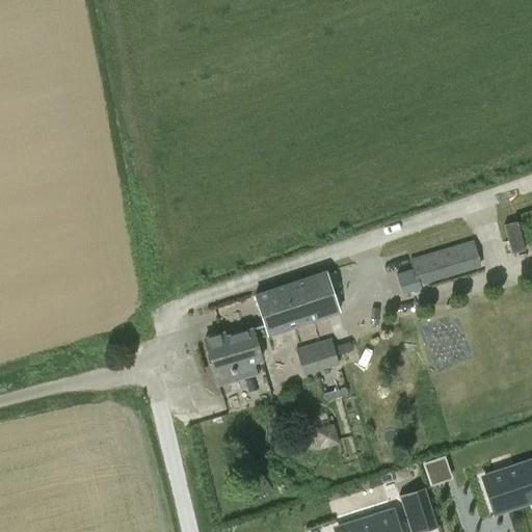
[(410,262),(418,286),(479,267),(472,243),(410,262)]
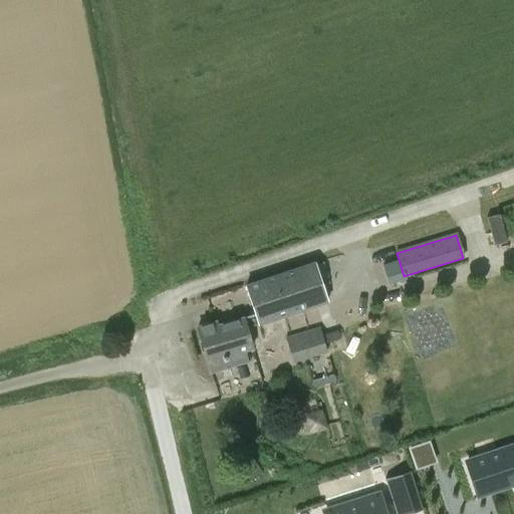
[(376,304),(398,303),(397,263),(375,263),(376,304)]
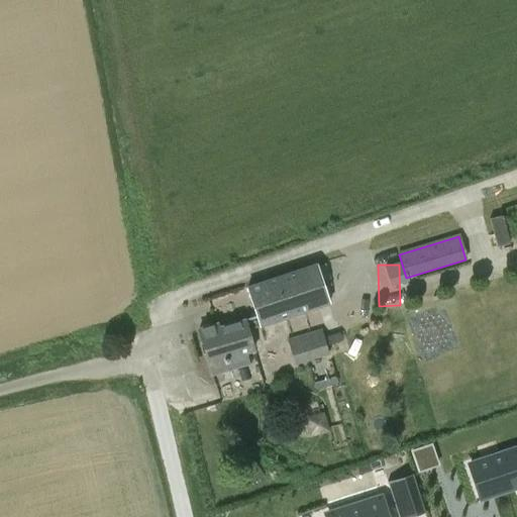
[(246,287),(256,316),(218,328),(216,323),(198,329),(212,374),(250,362),(247,351),(253,349),(246,326),(259,322),(260,326),(329,304),(317,266),(246,287)]
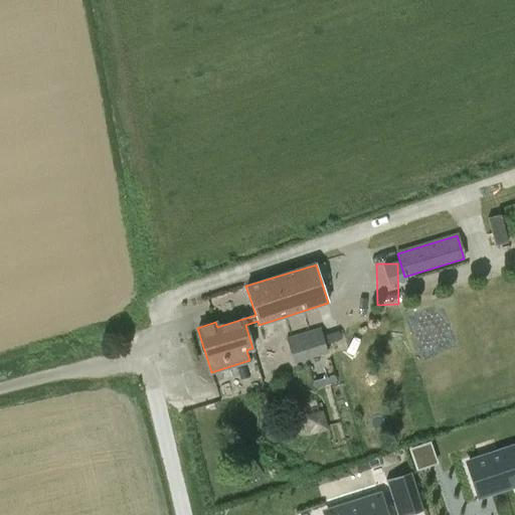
[(294,364),(329,353),(321,328),(286,338),(294,364)]
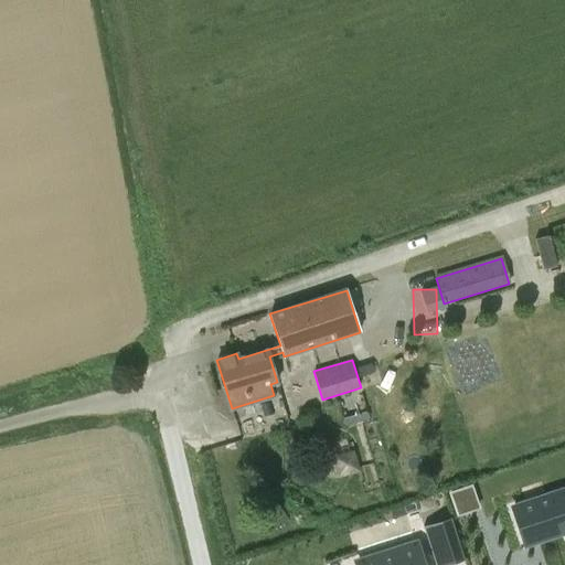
[(352,454),(336,458),(340,475),(358,470),(352,454)]
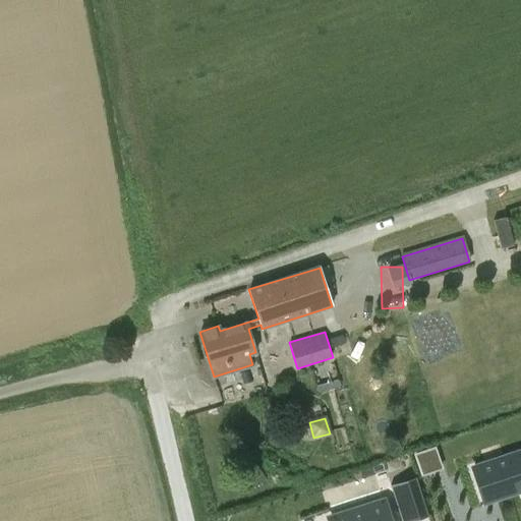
[(415,455),(421,474),(441,467),(435,448),(415,455)]
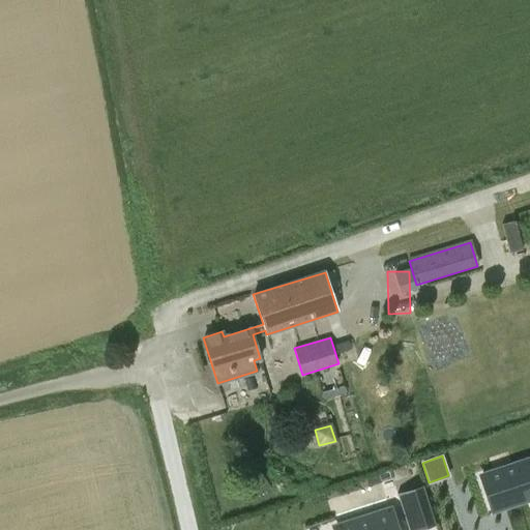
[(529,460),(480,477),(492,510),(529,497),(529,460)]
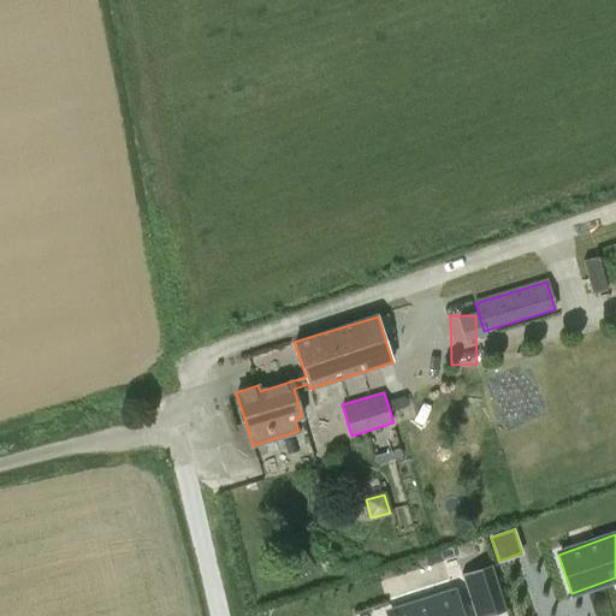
[(492,564),(462,574),(474,615),(489,615),(507,611),(492,564)]
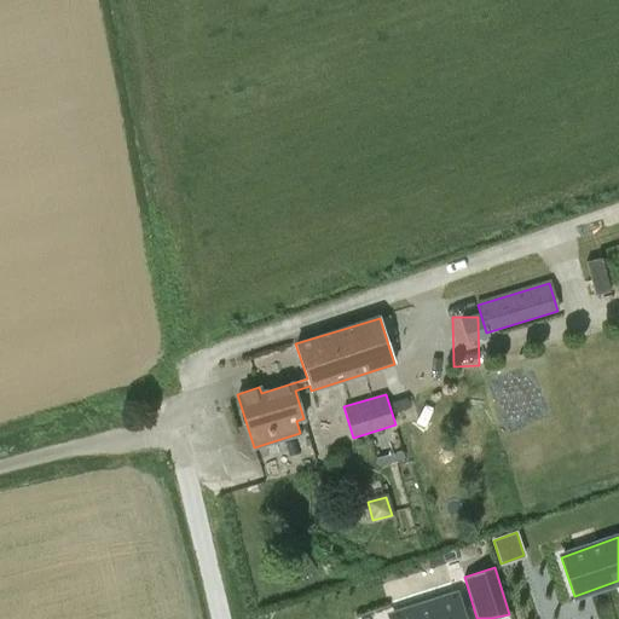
[(455,595),(391,615),(392,618),(463,618),(460,608),(460,607),(455,595)]
